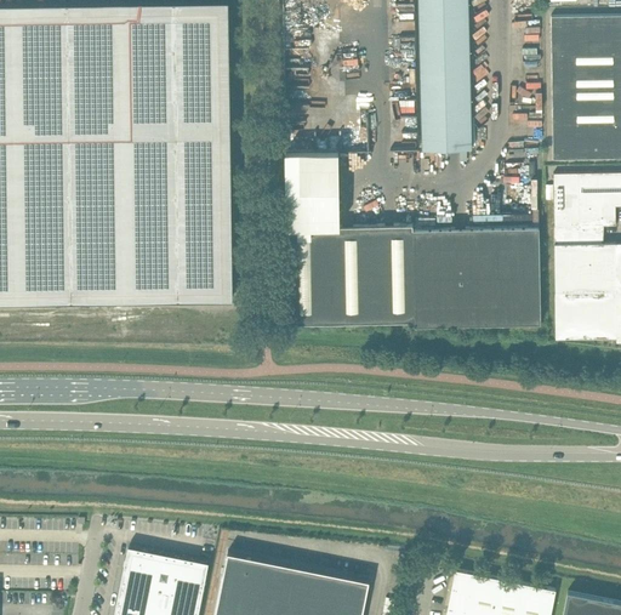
[(472,154),(467,0),(419,0),(422,155),(472,154)]
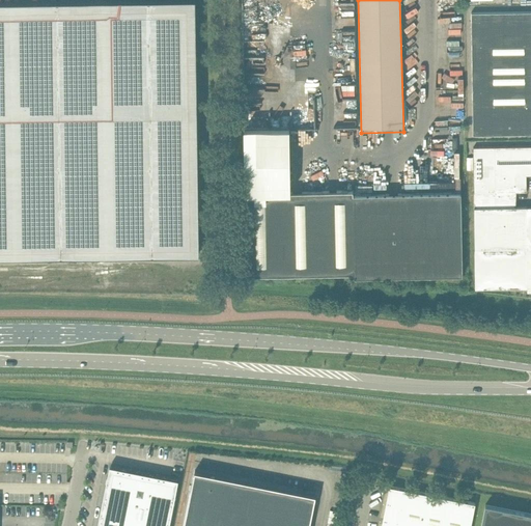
[(0,260),(199,258),(195,3),(0,5),(0,260)]
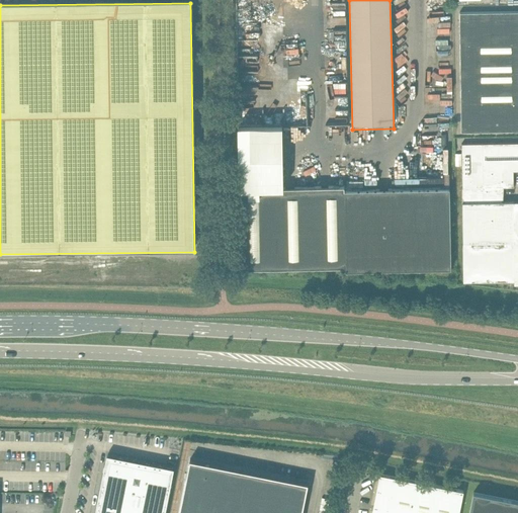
[(517,15),(459,17),(461,136),(517,135),(517,15)]
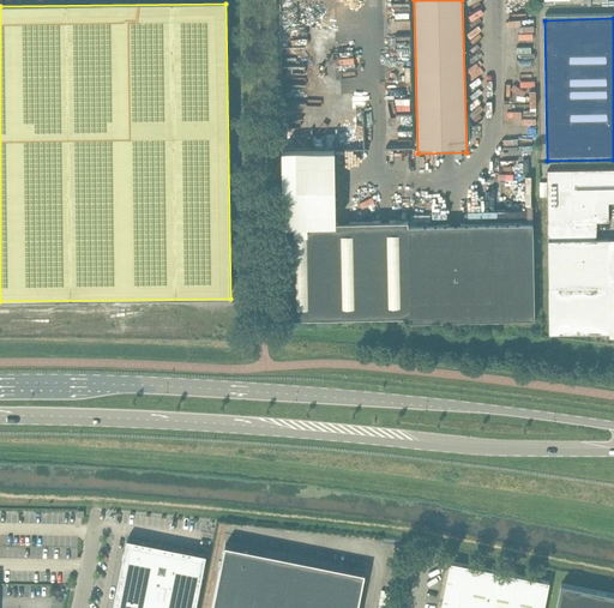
[(609,295),(608,245),(596,245),(596,228),(609,228),(608,209),(571,209),(570,175),(547,176),(547,215),(549,296),(609,295)]
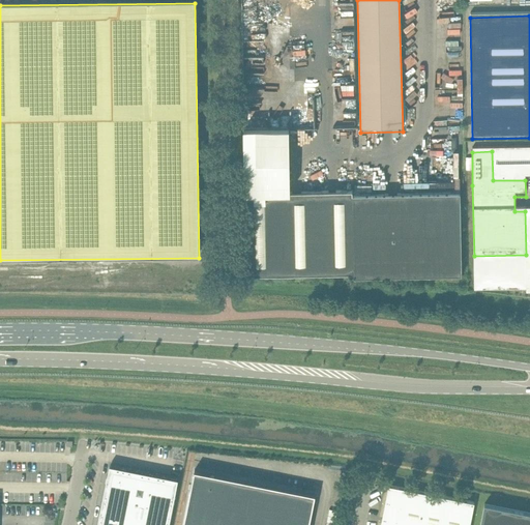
[(529,151),(492,151),(493,180),(525,180),(529,179),(529,151)]
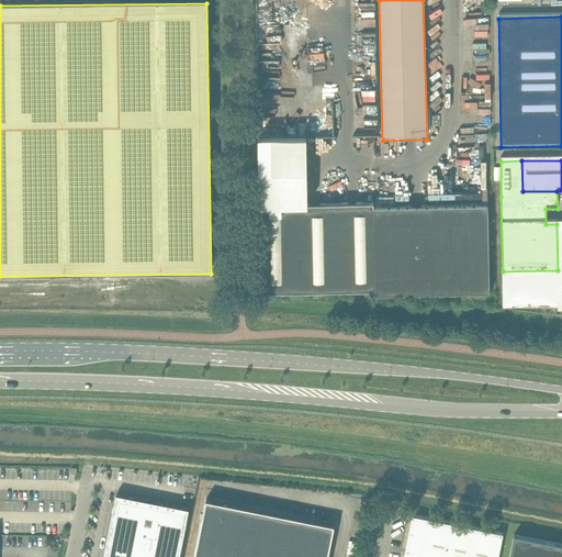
[(375,294),(374,212),(374,208),(261,210),(263,297),(375,294)]
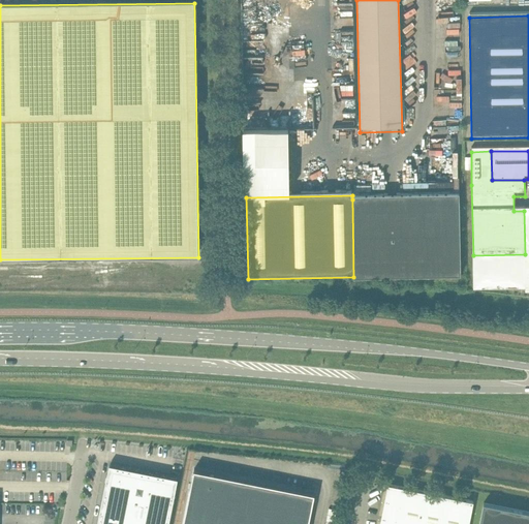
[(461,279),(459,196),(352,199),(353,277),(353,281),(461,279)]
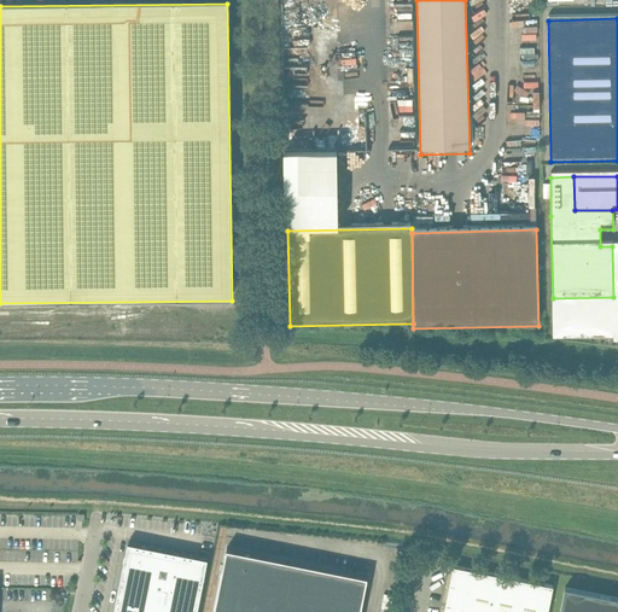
[(613,341),(613,297),(553,298),(553,341),(613,341)]
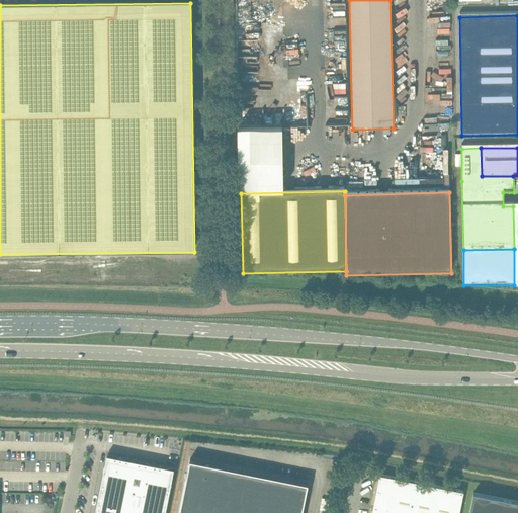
[(165,512),(172,483),(174,473),(107,459),(104,469),(95,512),(165,512)]
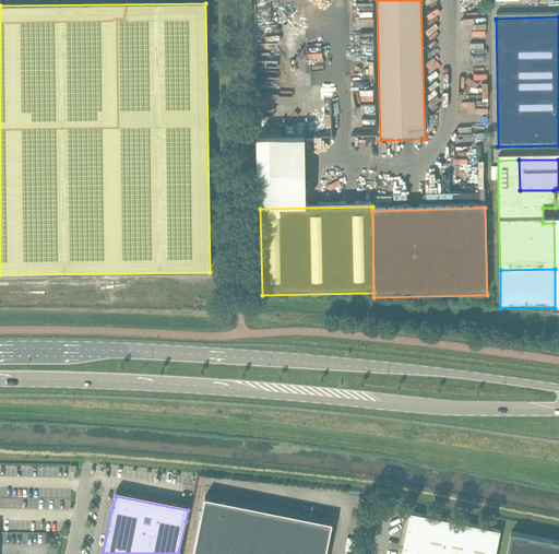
[(205,501),(193,553),(325,553),(332,527),(205,501)]
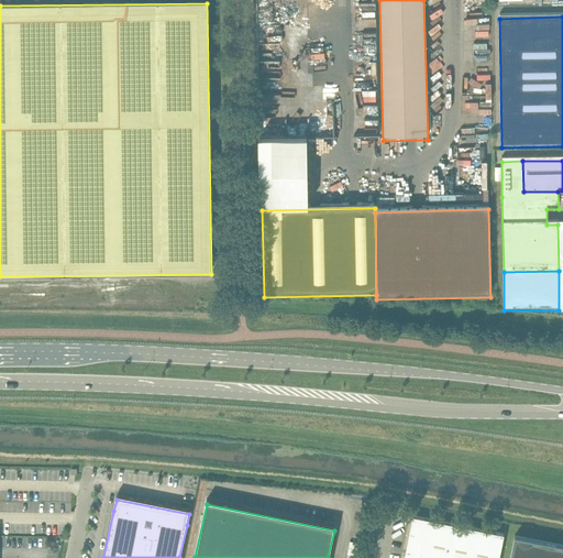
[(418,557),(426,523),(417,521),(416,522),(417,522),(416,524),(414,523),(407,556),(409,557),(418,557)]
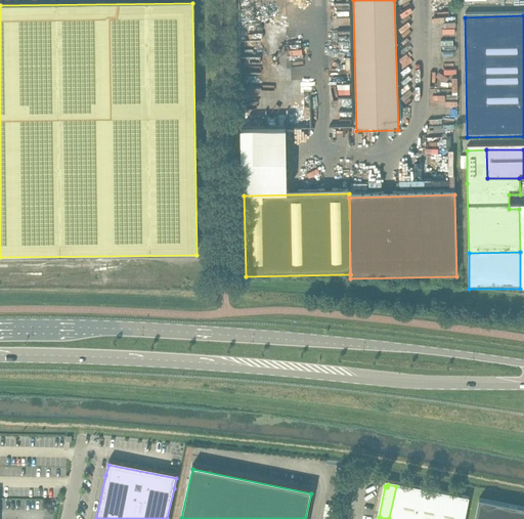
[(465,518),(469,501),(396,486),(389,518),(465,518)]
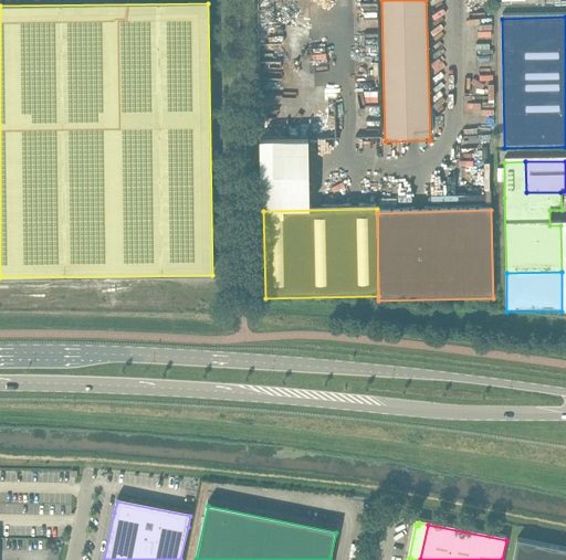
[(565,559),(565,552),(517,542),(513,559),(565,559)]
